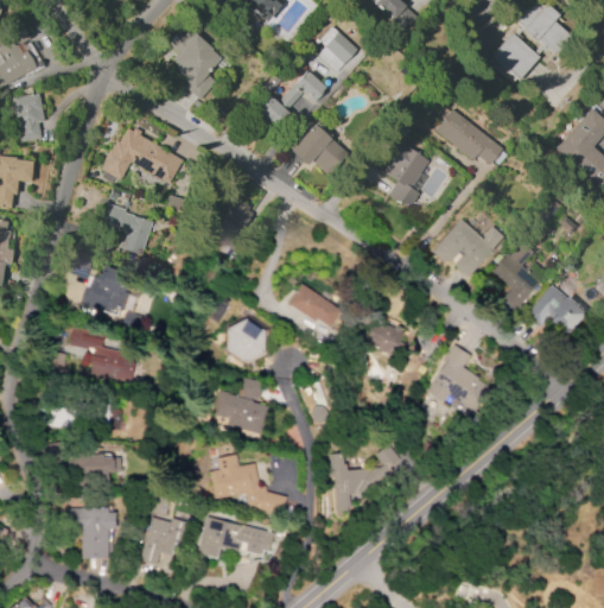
[(277,0),(227,0),(264,26),(281,2),(278,0),(277,0)]
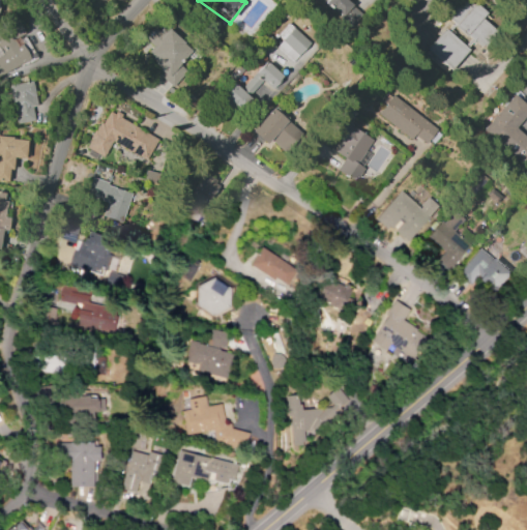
[(348,0),(325,0),(354,26),(366,15),(348,0)]
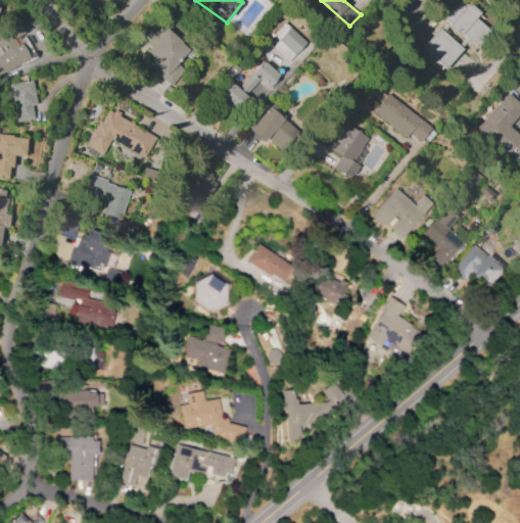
[(426,49),(423,53),(443,70),(445,67),(447,68),(465,49),(463,47),(468,42),(469,43),(471,41),(477,46),(491,30),(477,17),(481,12),(470,2),(466,7),(458,0),(455,3),(454,2),(442,15),(450,22),(443,30),(440,27),(423,47),(426,49)]
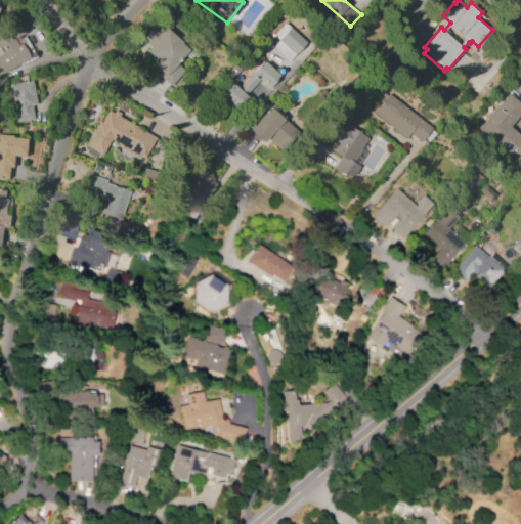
[(0,31),(0,74),(37,57),(20,22),(0,31)]
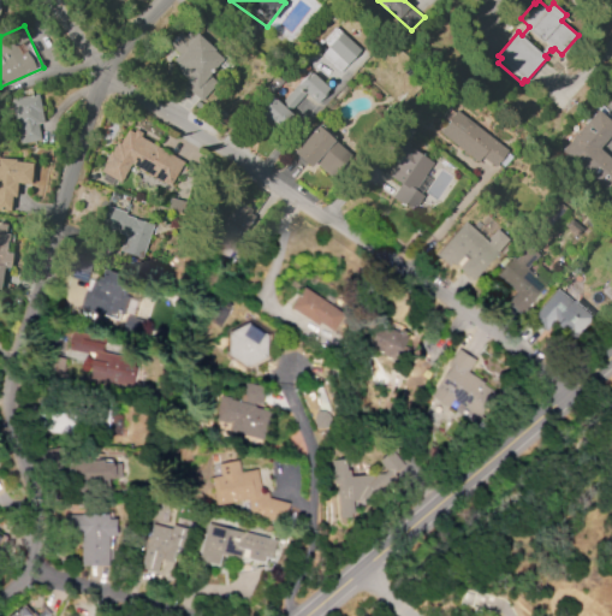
[(325,40),(331,46),(325,52),(342,70),(362,51),(339,27),(325,40)]
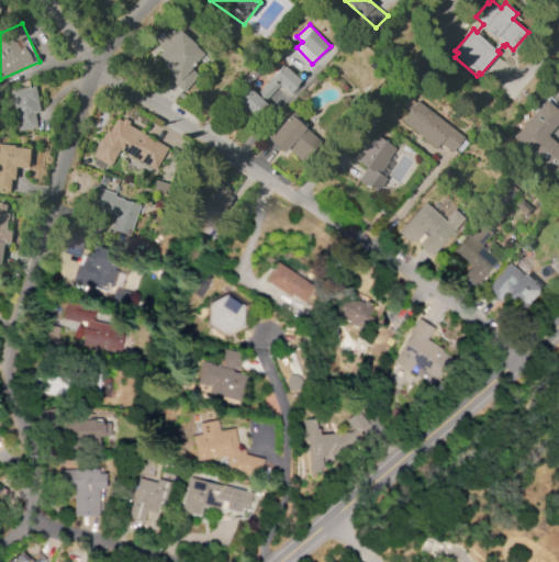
[(205,53),(181,29),(175,35),(167,29),(155,41),(165,49),(158,57),(174,72),(169,77),(185,91),(200,76),(191,68),(205,53)]
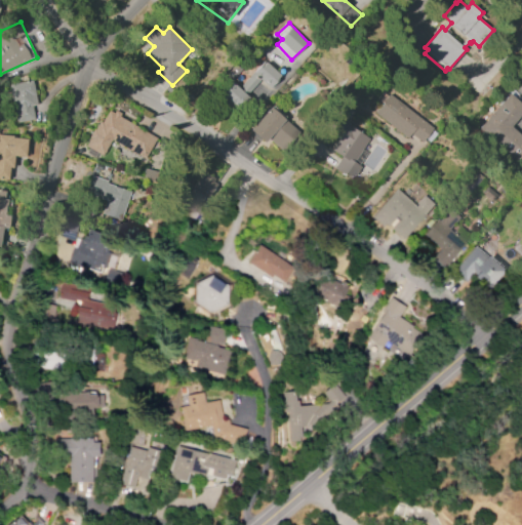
[(233,81),(218,97),(237,113),(263,80),(272,88),(283,75),(265,59),(241,88),(233,81)]
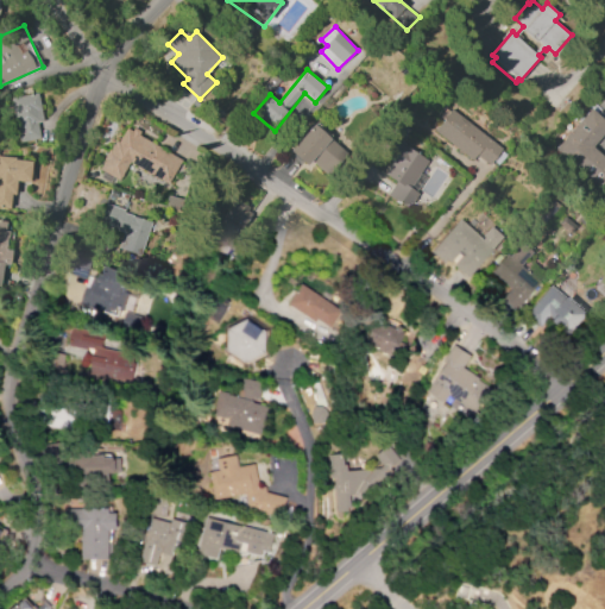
[(21,142),(43,138),(41,121),(45,120),(41,93),(13,98),(21,142)]
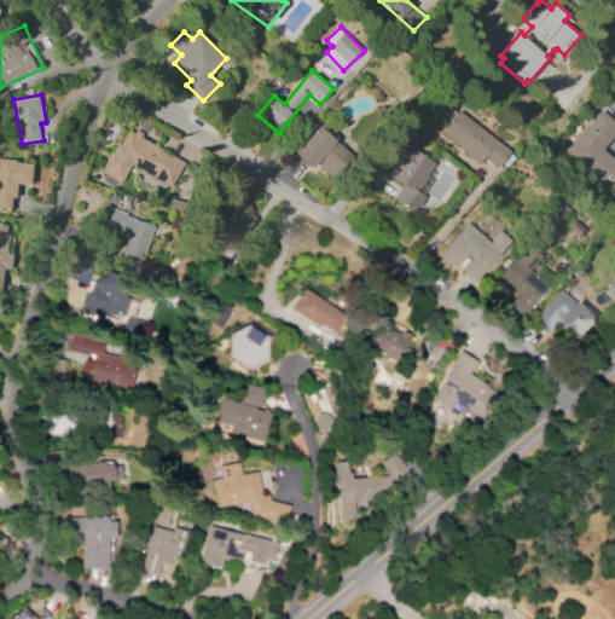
[(614,134),(604,148),(614,156),(614,194),(566,150),(601,109),(614,121),(614,134)]
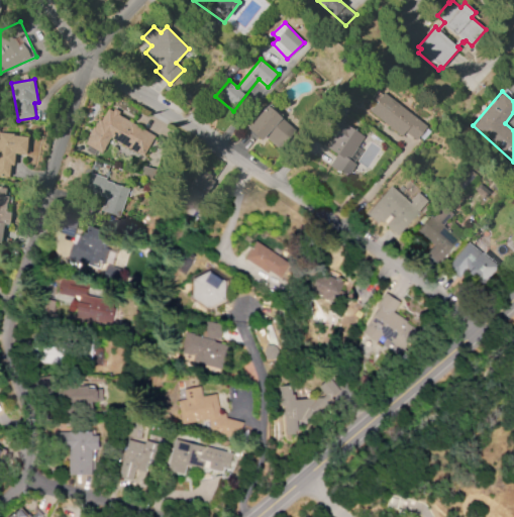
[(417,139),(428,126),(386,92),(371,110),(403,137),(407,132),(417,139)]
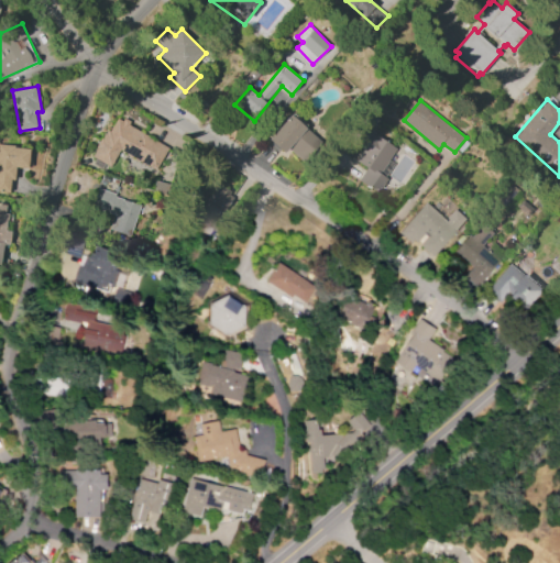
[(285,153),(289,148),(305,163),(325,142),(294,112),(270,139),(285,153)]
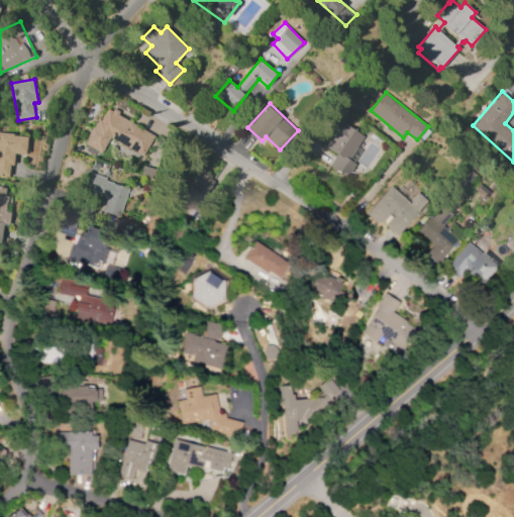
[(365,133),(332,117),(326,132),(333,135),(327,147),(338,152),(331,168),(350,177),(357,163),(351,161),(365,133)]
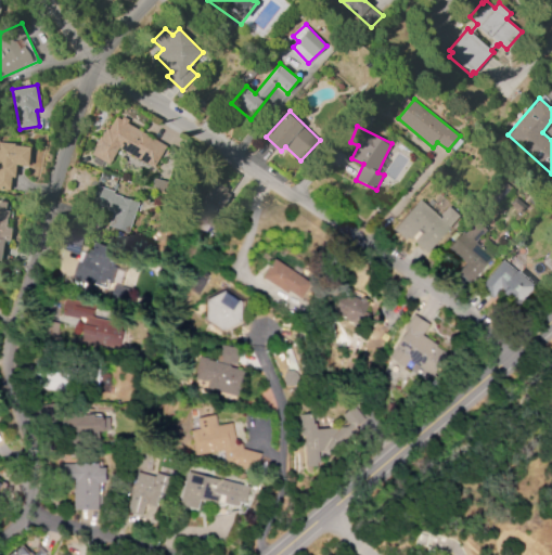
[(0,188),(14,189),(15,165),(28,165),(29,144),(0,142),(0,188)]
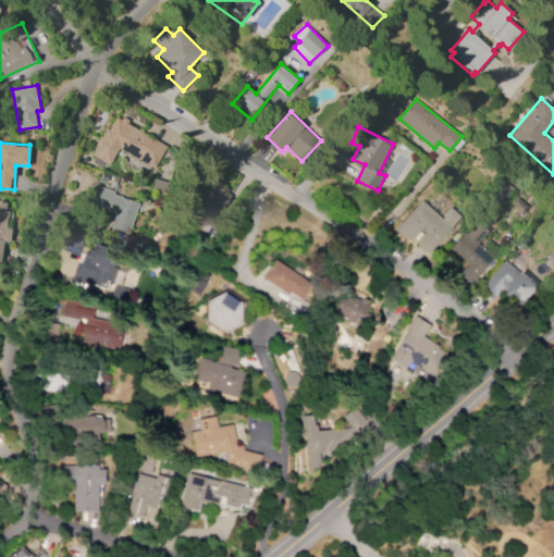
[(192,225),(210,235),(233,192),(214,182),(192,225)]
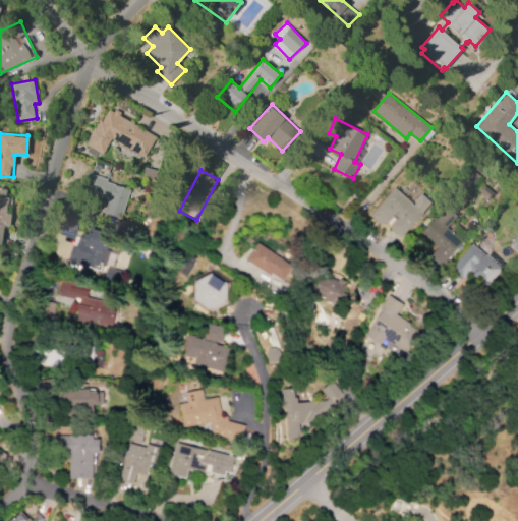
[(88,190),(108,196),(104,213),(123,219),(132,187),(92,176),(88,190)]
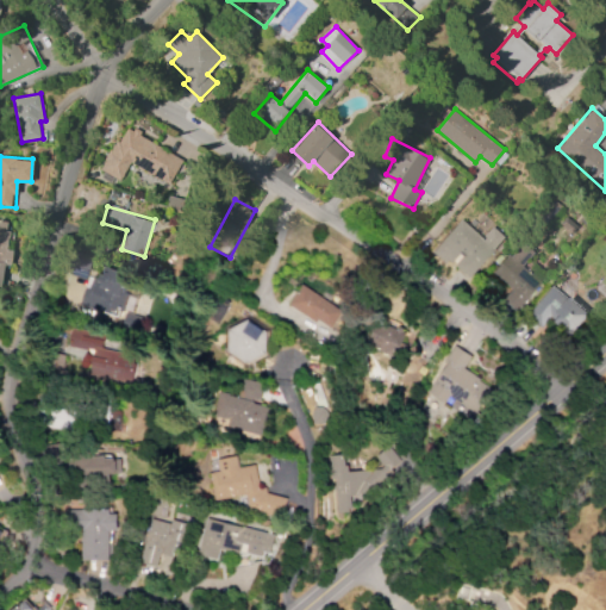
[(469,279),(506,236),(493,225),(483,237),(462,218),(433,251),(451,267),(454,265),(469,279)]
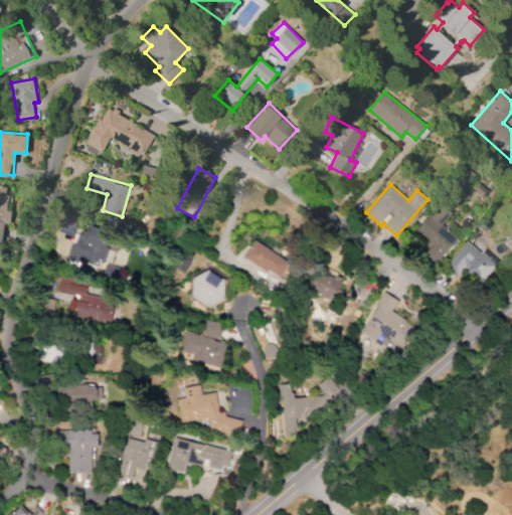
[(459,237),(443,225),(453,212),(442,202),(417,232),(433,244),(424,253),(438,265),(459,237)]
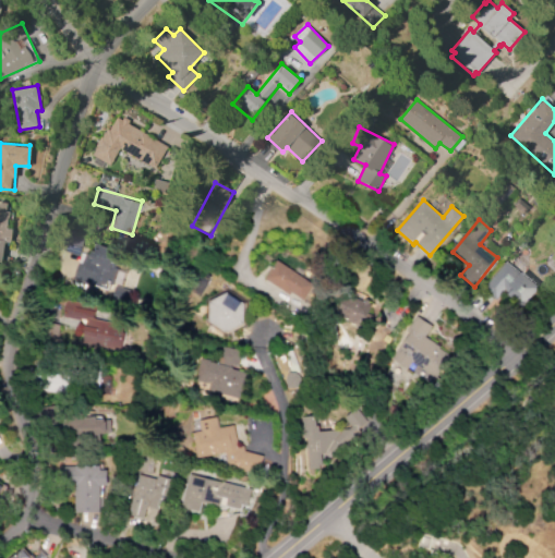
[(72,279),(109,290),(121,253),(94,244),(91,256),(81,253),(85,240),(67,233),(61,251),(80,256),(72,279)]
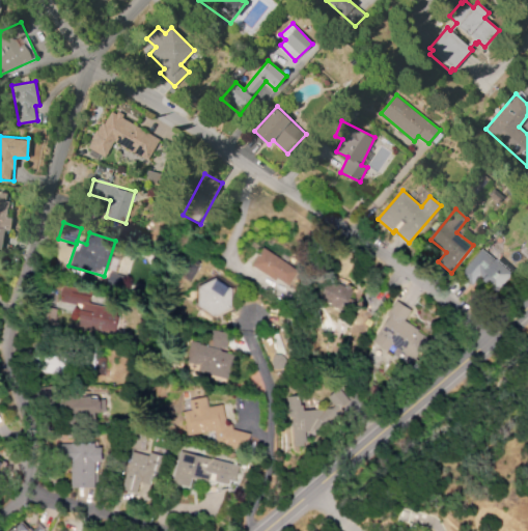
[(460,271),(473,284),(480,277),(495,292),(512,276),(485,247),(460,271)]
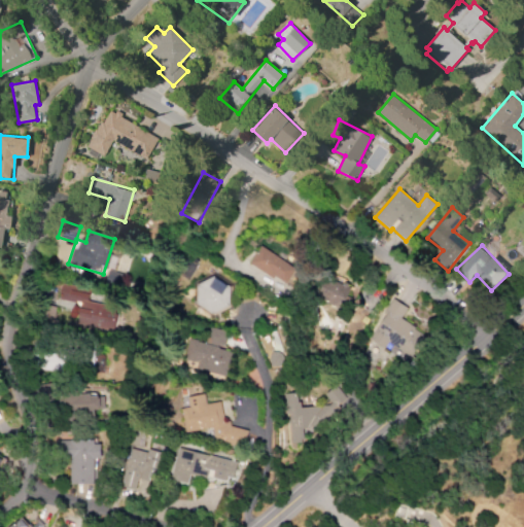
[(297,270),(262,246),(250,262),(285,285),(297,270)]
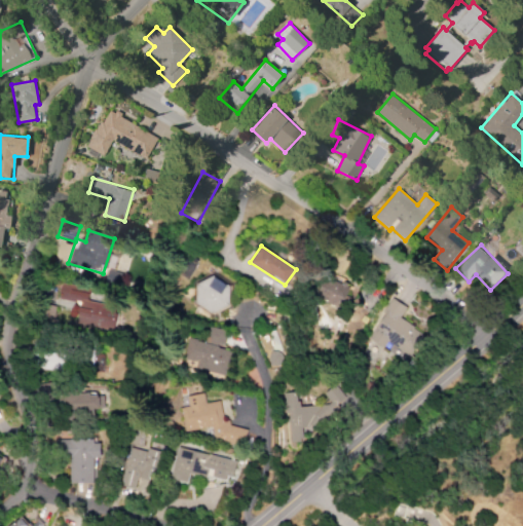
[(315,297),(341,308),(350,288),(325,276),(315,297)]
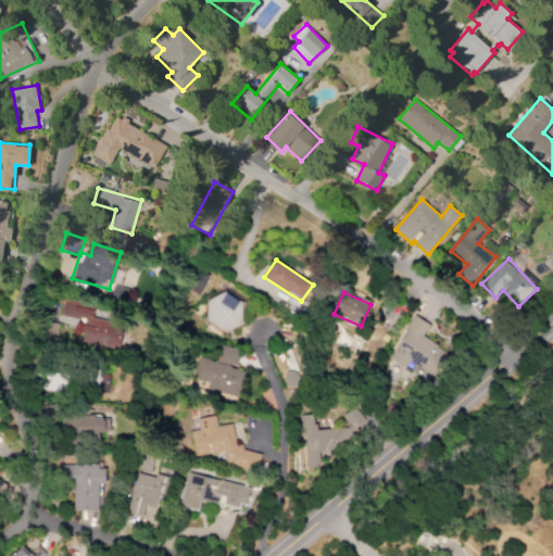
[(242,328),(244,298),(209,295),(208,326),(242,328)]
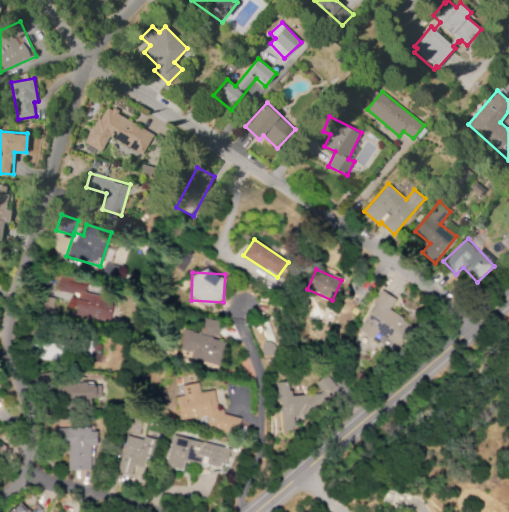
[(86,294),(88,280),(59,276),(57,292),(77,294),(74,315),(111,321),(114,298),(86,294)]
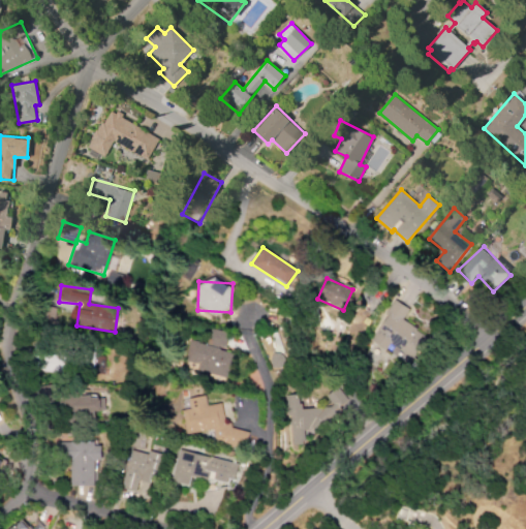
[(371,341),(385,349),(389,344),(404,353),(401,358),(410,364),(427,335),(402,320),(409,308),(395,300),(371,341)]
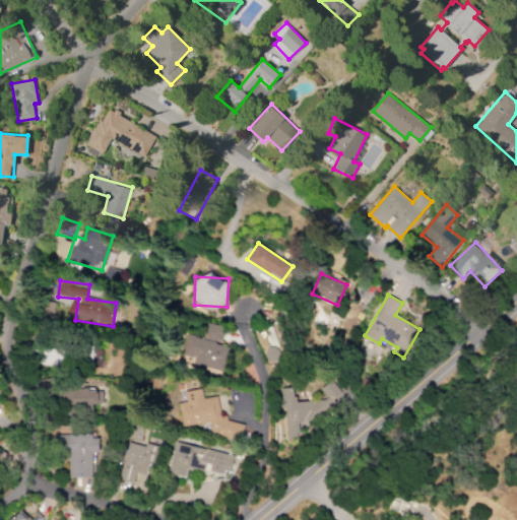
[(230,346),(220,344),(224,326),(206,323),(203,337),(187,334),(182,354),(195,358),(194,365),(224,372),(230,346)]
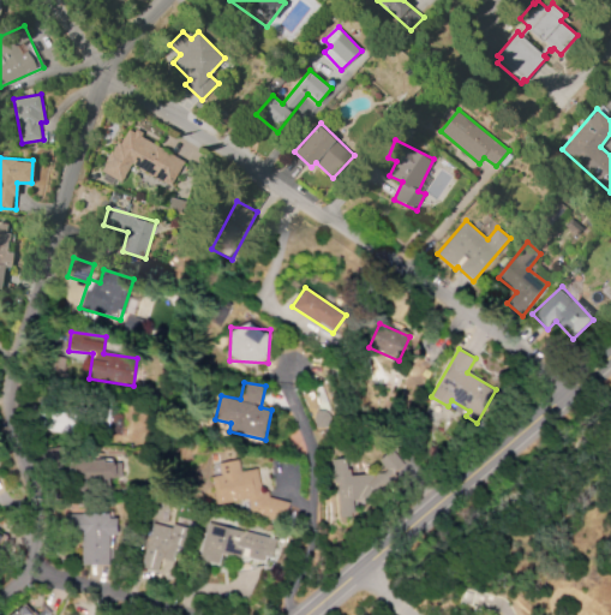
[(337,518),(360,515),(358,488),(411,484),(408,452),(381,454),(382,473),(349,476),(347,458),(333,459),(337,518)]
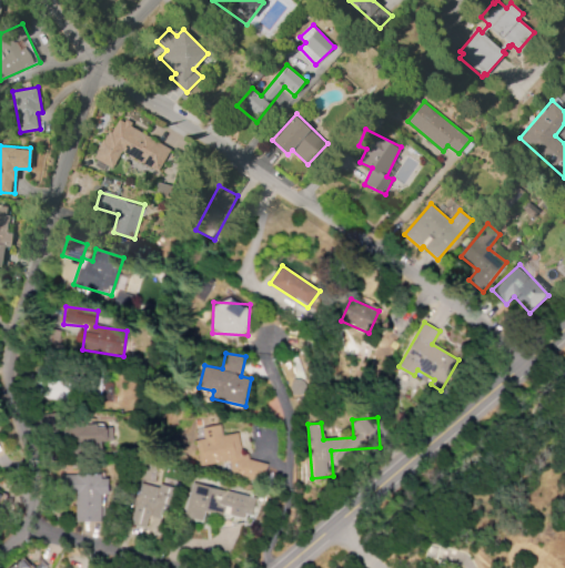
[(113,425),(63,424),(63,443),(113,445),(113,425)]
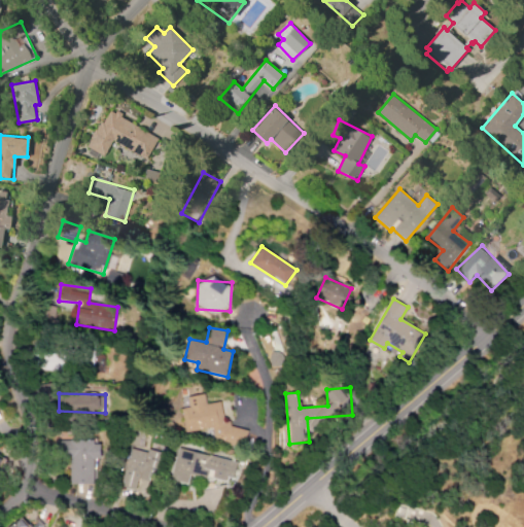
[(245,427),(231,429),(230,418),(222,419),(220,401),(181,407),(183,431),(212,428),(214,445),(247,441),(245,427)]
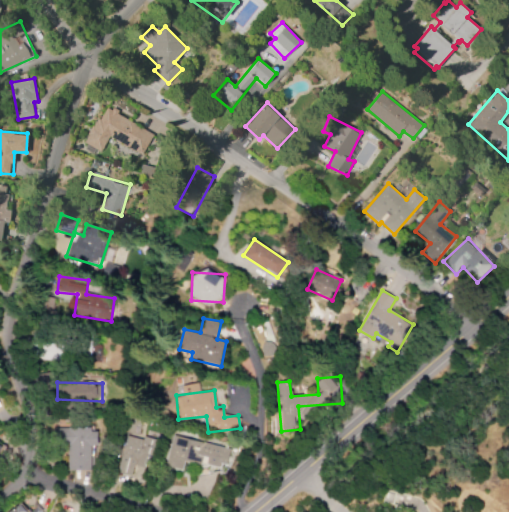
[(118,473),(134,476),(136,463),(153,466),(158,440),(139,437),(143,420),(129,417),(118,473)]
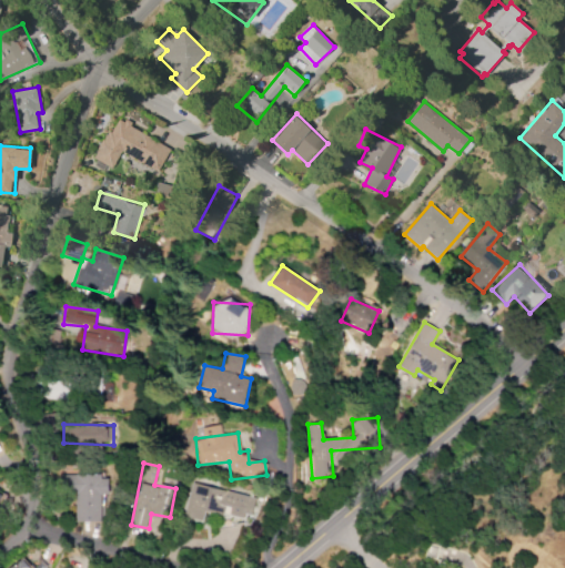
[(76,523),(102,521),(101,495),(110,495),(109,475),(60,476),(60,496),(76,496),(76,523)]
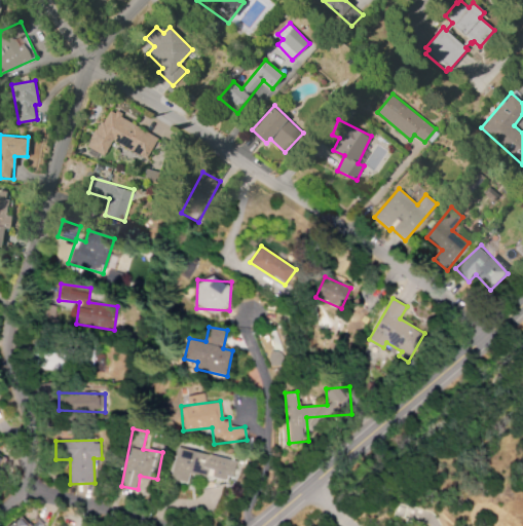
[(237,461),(178,447),(171,478),(188,482),(190,474),(210,478),(210,475),(233,480),(237,461)]
